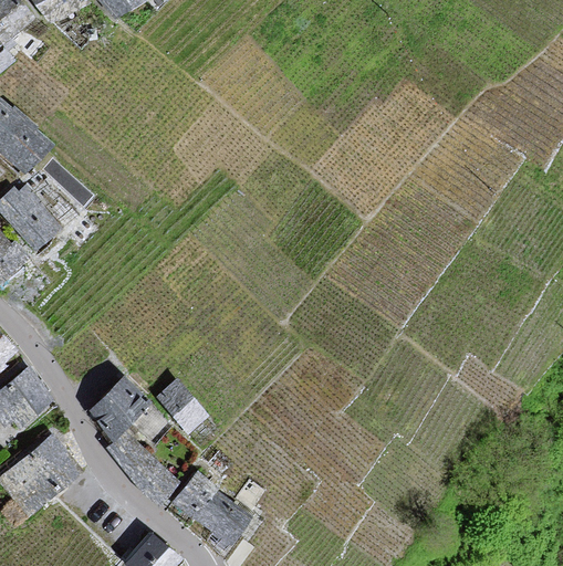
[(29,17),(16,0),(0,0),(0,38),(29,17)]
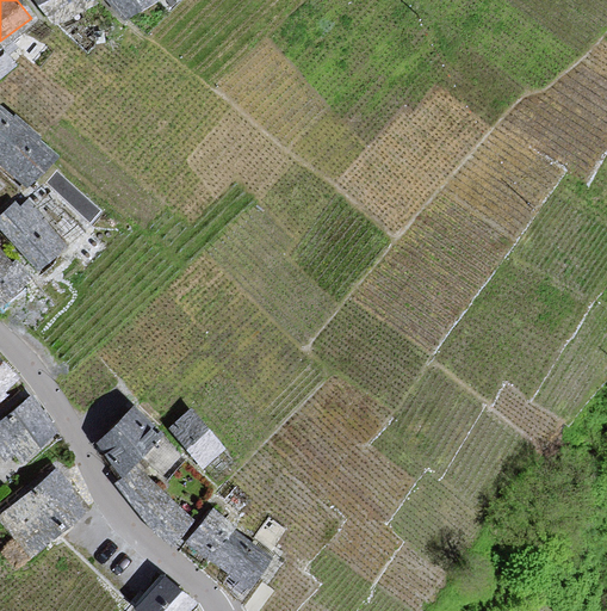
[(92,1),(91,0),(33,0),(51,23),(92,1)]
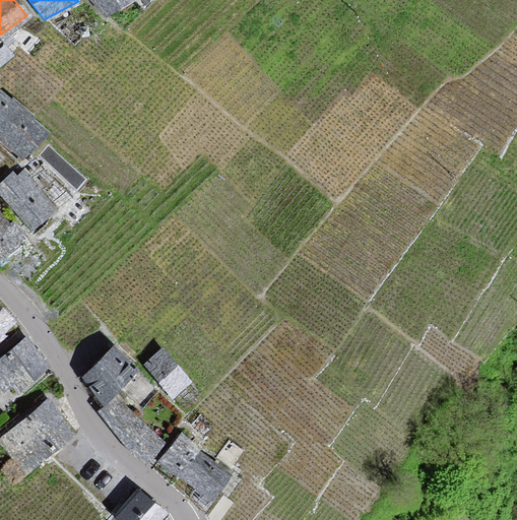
[(91,0),(102,14),(125,0),(91,0)]
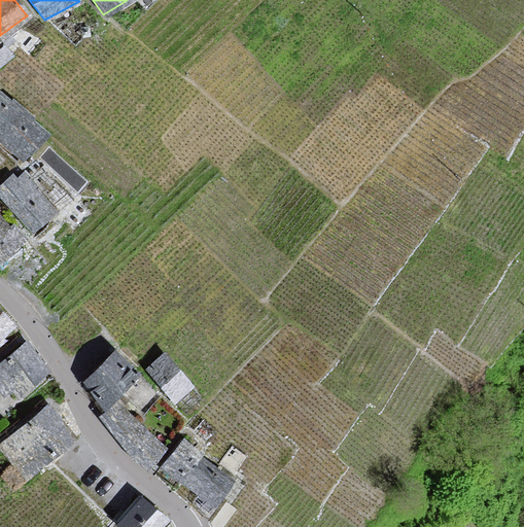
[(44,134),(0,97),(0,140),(24,159),(44,134)]
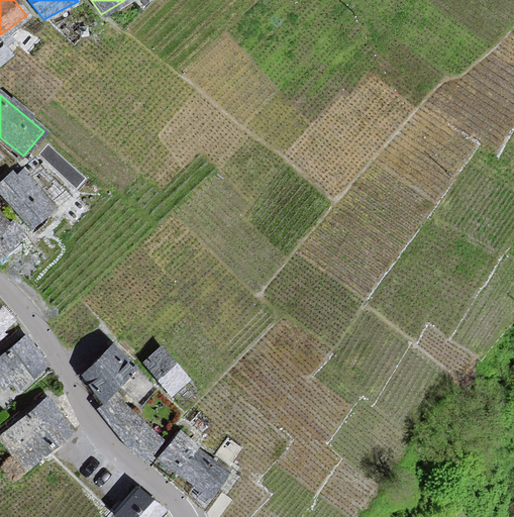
[(9,174),(0,182),(0,192),(30,226),(53,207),(41,194),(27,179),(20,171),(13,177),(9,174)]
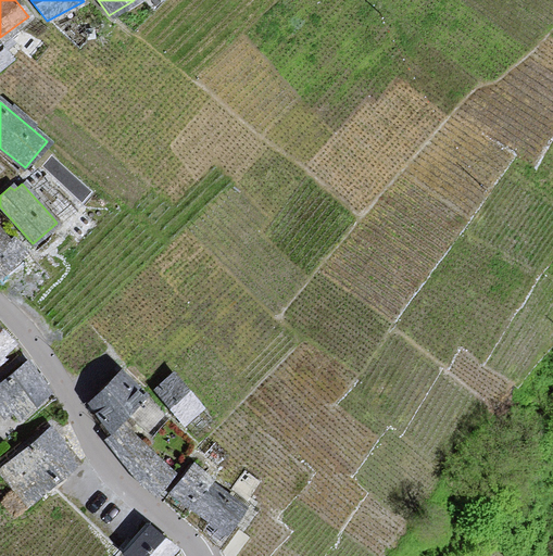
[(0,248),(10,241),(0,229),(0,248)]
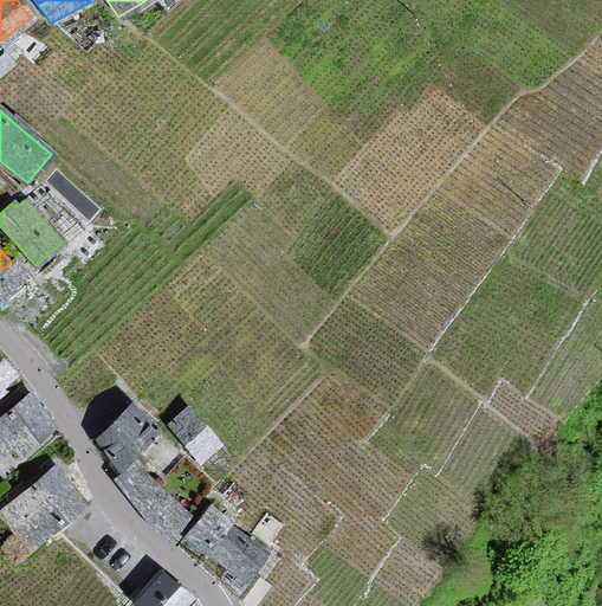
[(19,256),(11,263),(0,270),(0,300),(21,283),(33,274),(19,256)]
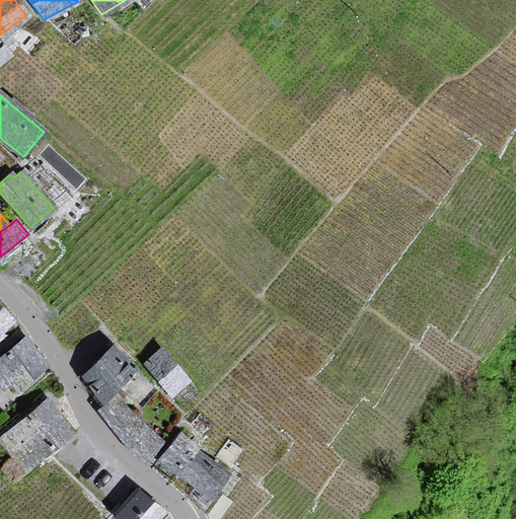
[(9,320),(0,309),(0,335),(1,335),(0,334),(0,328),(9,320)]
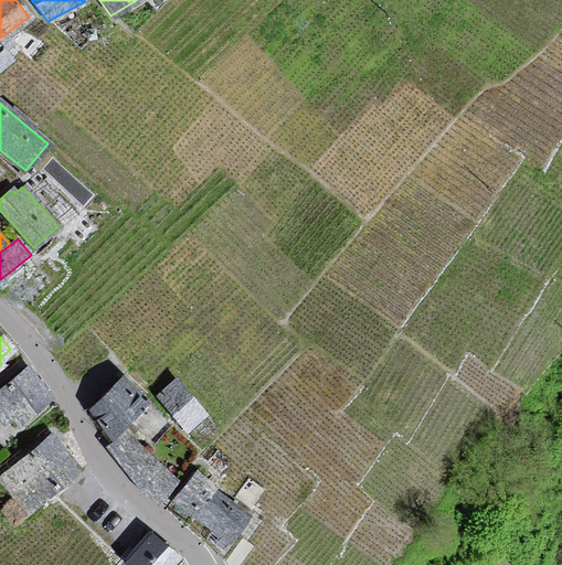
[(49,400),(28,369),(0,387),(0,420),(2,424),(11,416),(20,427),(49,400)]
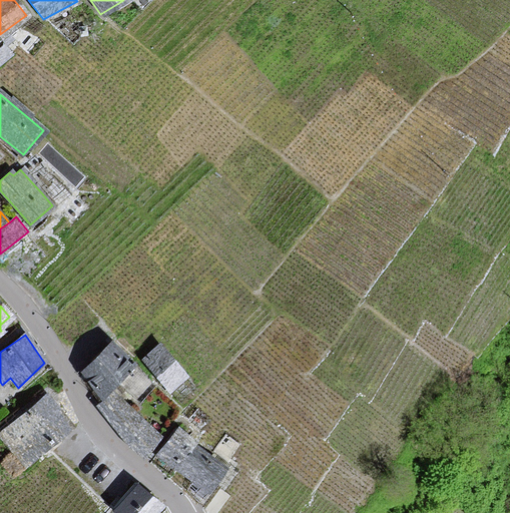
[(133,367),(111,344),(91,361),(79,373),(101,396),(133,367)]
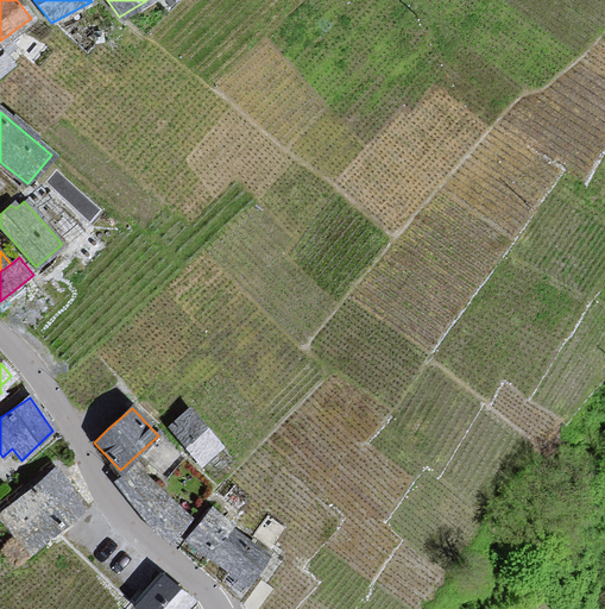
[(220,445),(188,408),(168,426),(184,446),(200,463),(220,445)]
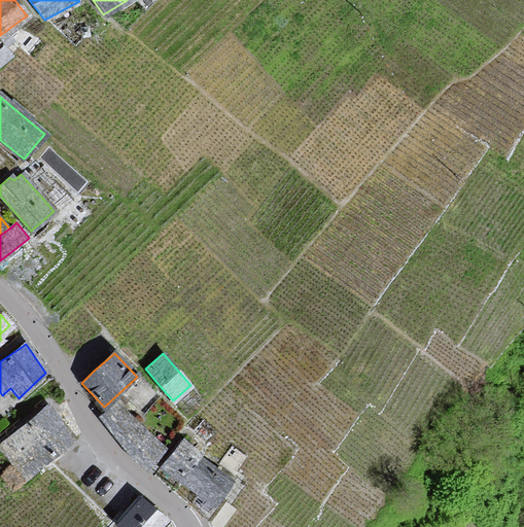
[(145,465),(163,448),(116,402),(99,420),(145,465)]
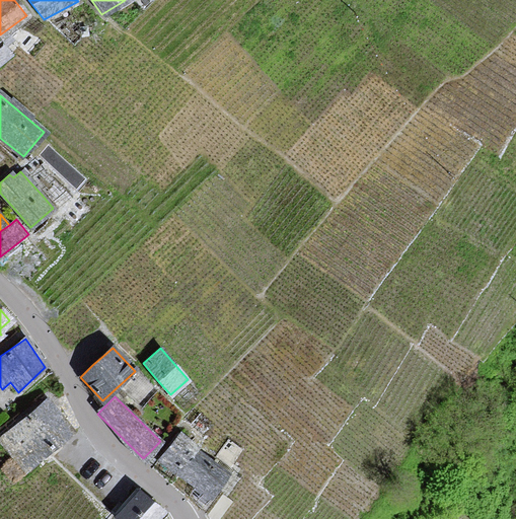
[(71,433),(45,400),(9,429),(0,436),(0,440),(24,470),(46,453),(71,433)]
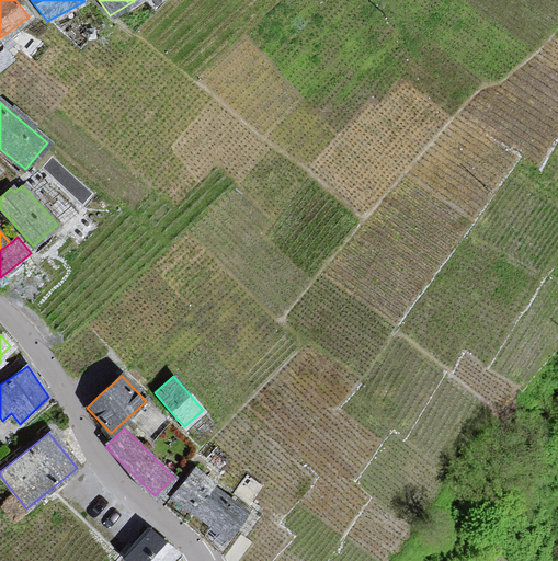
[(175,493),(171,499),(225,539),(242,517),(247,512),(214,485),(194,470),(175,493)]
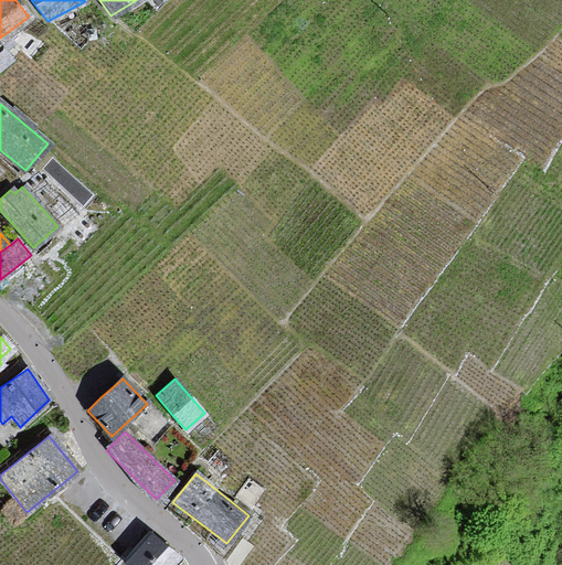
[(261,490),(247,480),(234,497),(248,507),(261,490)]
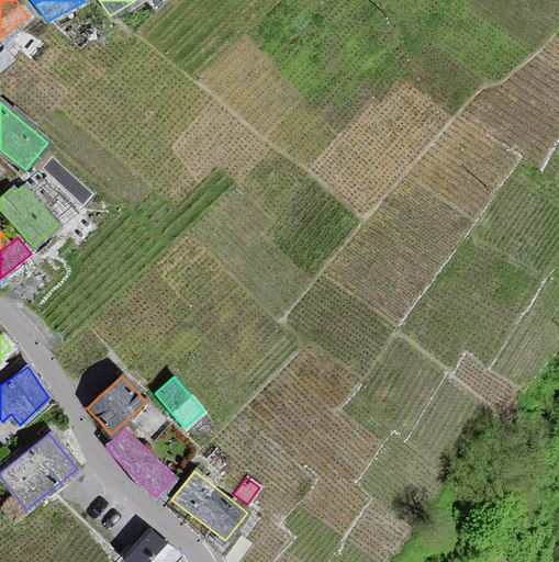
[(165,561),(175,552),(147,529),(121,559),(124,561),(165,561)]
